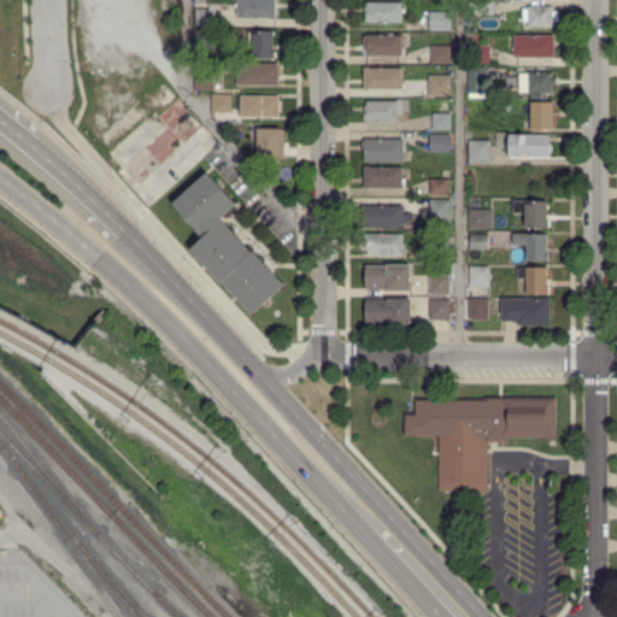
[(275,0),(275,19),(270,19),(270,18),(238,18),(238,15),(235,15),(235,12),(238,12),(238,4),(235,4),(235,0),(275,0)]
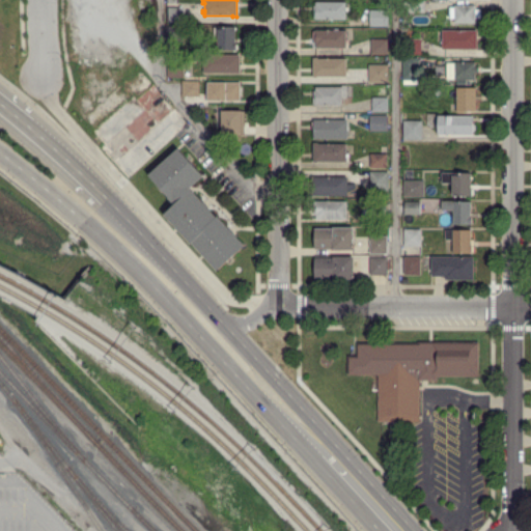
[(410,12),(410,2),(424,1),(424,11),(410,12)]
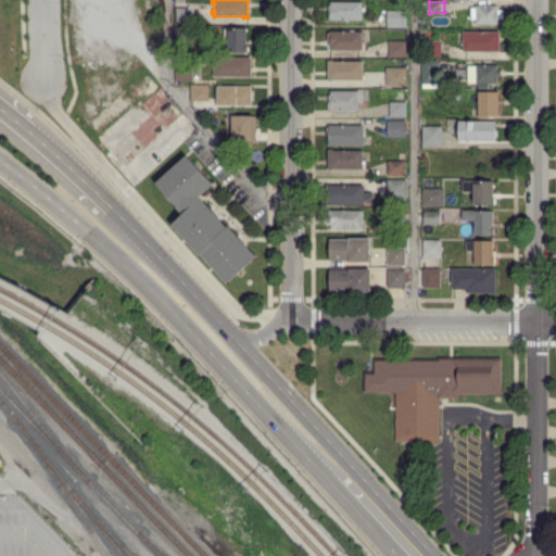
[(361,22),(331,21),(331,20),(326,20),(326,11),(328,11),(328,4),(330,4),(330,2),(361,2),(361,8),(364,8),(364,11),(362,11),(361,22)]
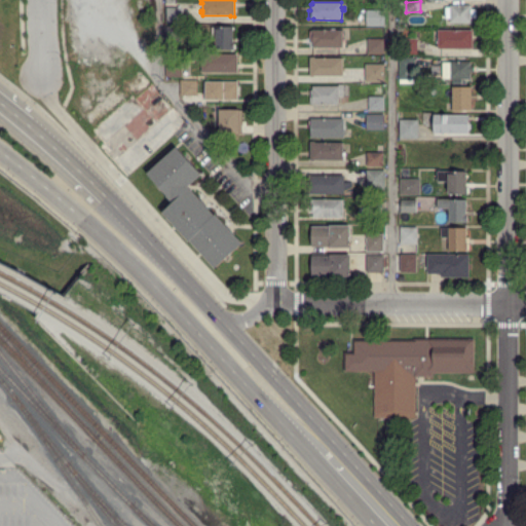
[(470,23),(450,22),(450,19),(445,19),(445,6),(450,6),(450,5),(470,5),(470,9),(472,9),(472,14),(470,14),(470,23)]
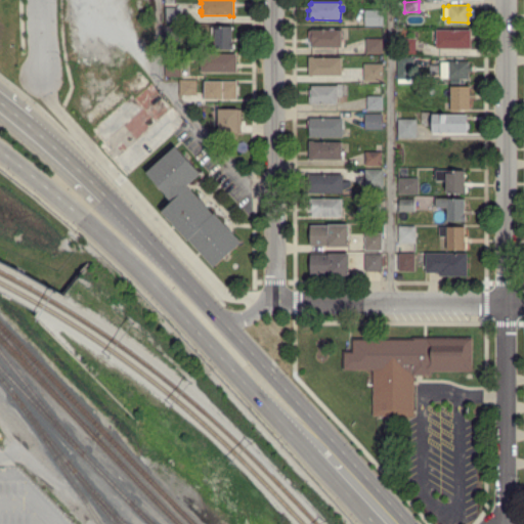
[(180,20),(166,20),(166,8),(180,8),(180,20)]
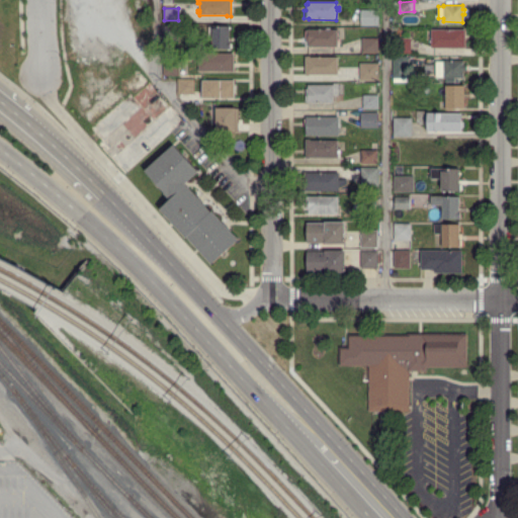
[(360,24),(360,10),(378,10),(378,24),(360,24)]
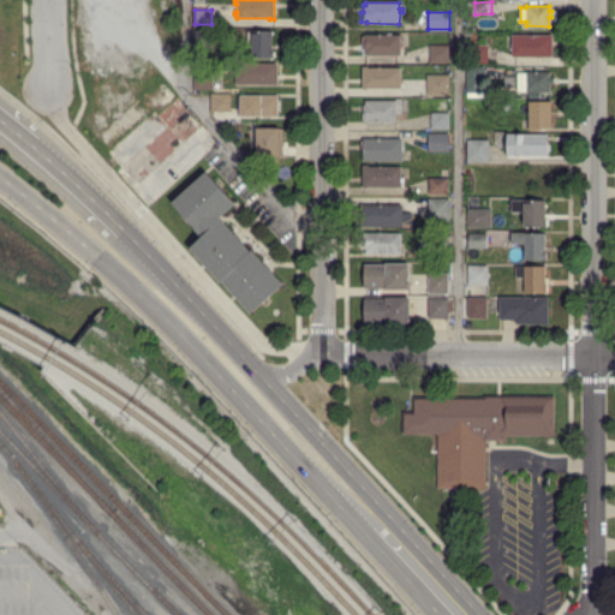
[(272,60),(268,60),(268,58),(257,58),(257,59),(252,59),(252,58),(251,58),(251,55),(249,55),(249,52),(250,52),(251,42),(248,42),(248,30),(273,30),(273,43),(276,43),(276,49),(274,49),(274,58),(272,58),(272,60)]
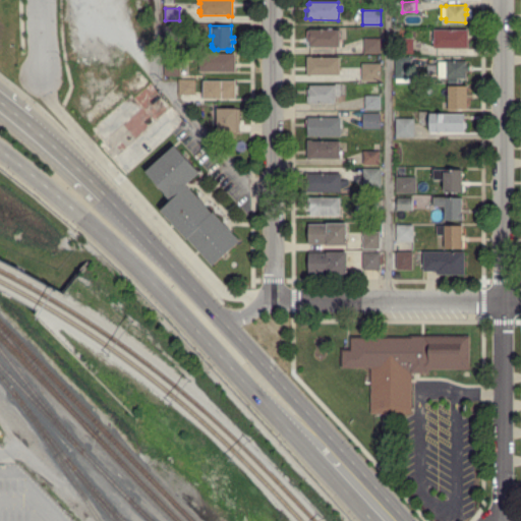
[(177,42),(163,42),(163,26),(176,26),(177,42)]
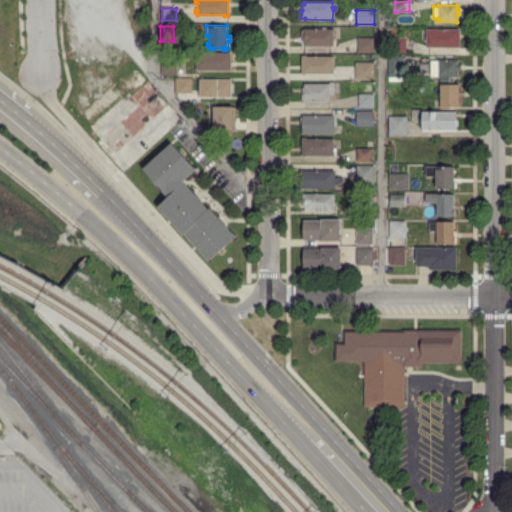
[(333,46),(304,46),(304,43),(302,43),(302,29),(332,29),(332,37),(335,37),(335,40),(333,40),(333,46)]
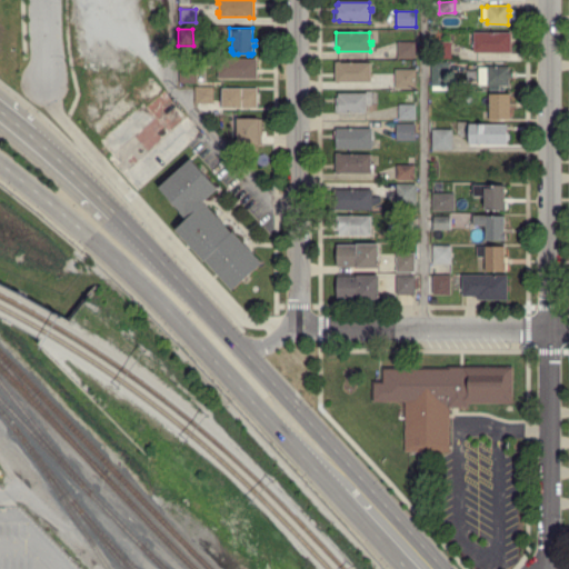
[(510,51),(475,51),(475,47),(472,47),(472,42),(473,42),(475,32),(510,32),(510,51)]
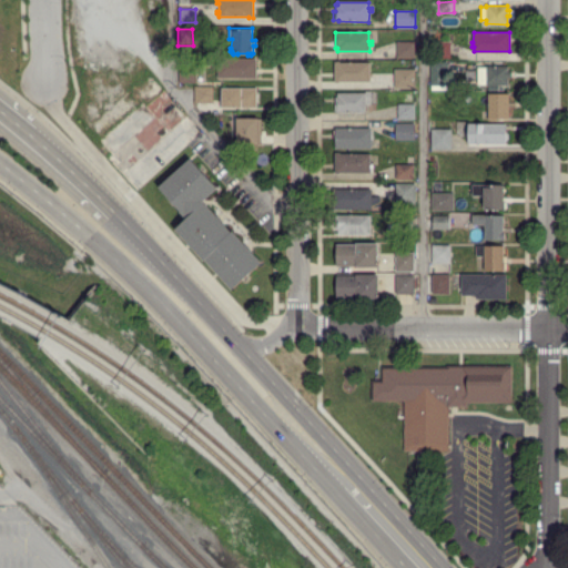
[(414,58),(397,58),(397,42),(414,42),(414,58)]
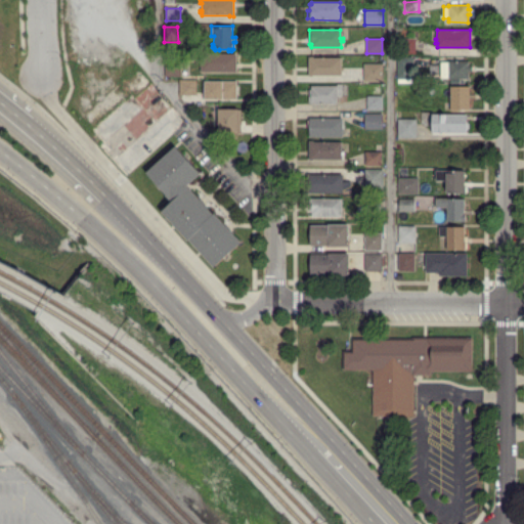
[(413,53),(398,53),(398,39),(415,39),(413,53)]
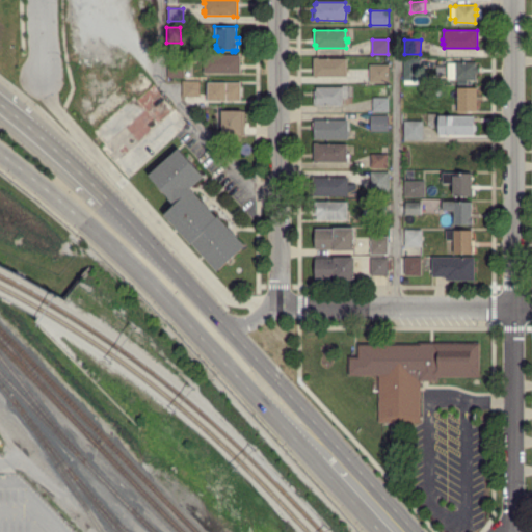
[(204,74),(204,70),(203,70),(203,64),(203,56),(239,55),(239,73),(204,74)]
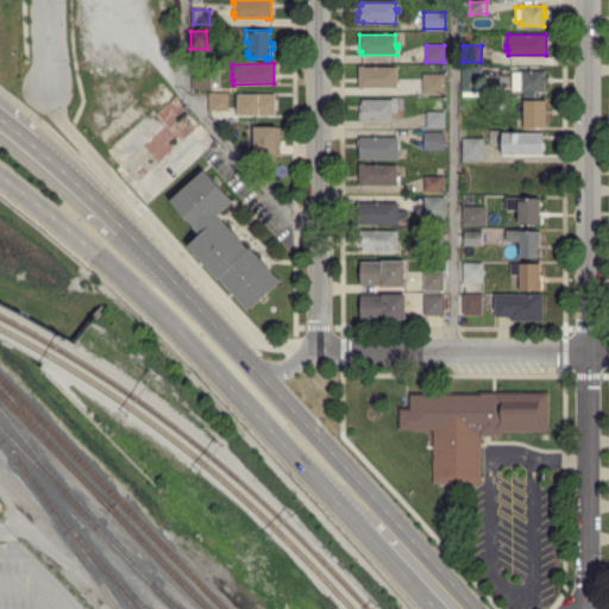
[(356,87),(356,80),(358,80),(358,67),(364,67),(364,68),(395,68),(395,76),(399,76),(399,82),(394,81),(394,87),(356,87)]
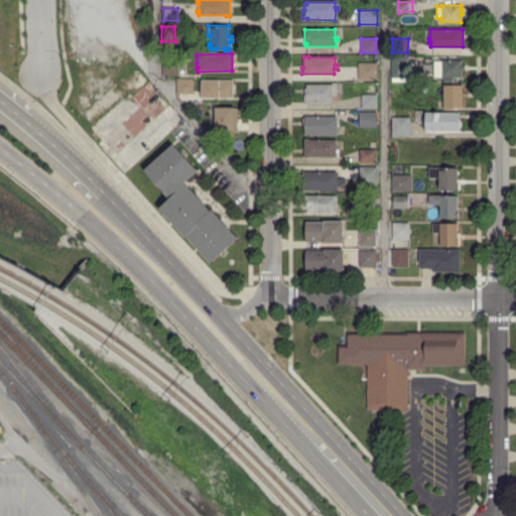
[(394,79),(394,56),(408,57),(408,79),(394,79)]
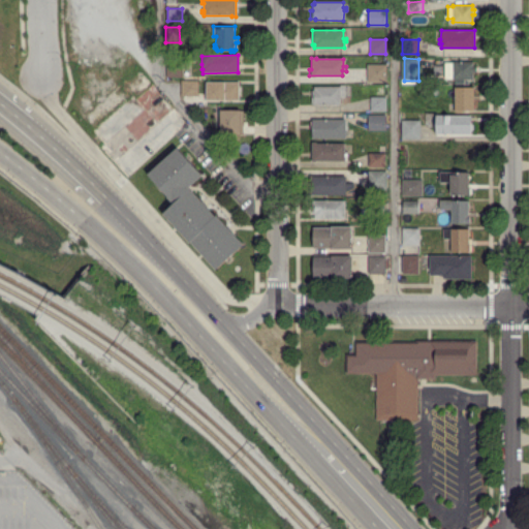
[(453,79),(453,61),(471,61),(472,66),(475,67),(475,71),(473,71),(472,79),(453,79)]
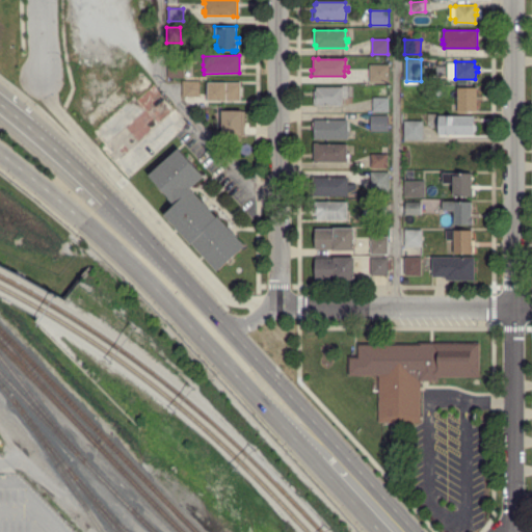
[(167,77),(167,62),(183,62),(183,77),(167,77)]
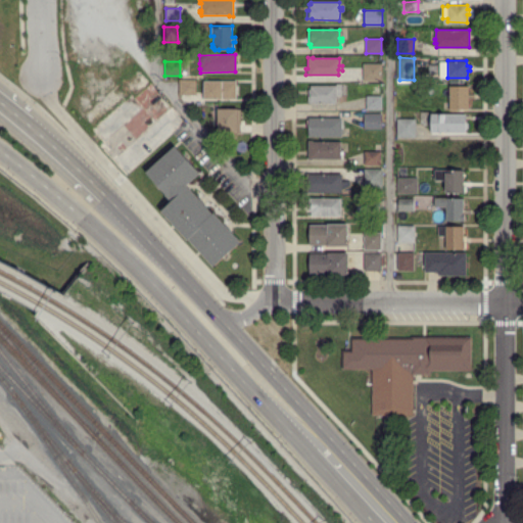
[(364,81),(364,64),(381,63),(382,81),(364,81)]
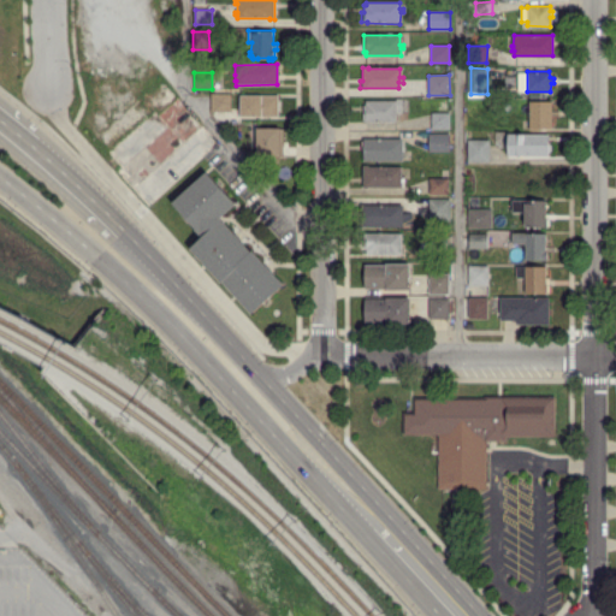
[(230,111),(209,110),(211,93),(230,93),(230,111)]
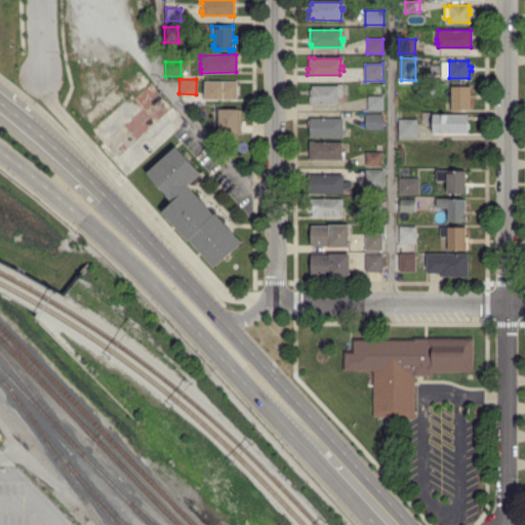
[(224,99),(204,99),(204,97),(203,97),(203,94),(204,94),(205,82),(223,82),(223,81),(237,81),(236,98),(224,98),(224,99)]
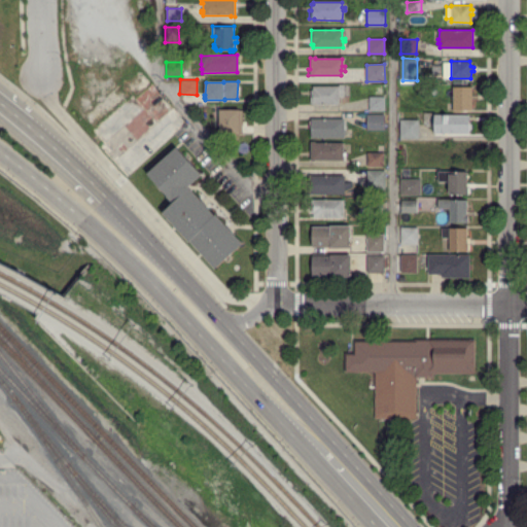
[(338,104),(313,104),(313,102),(309,102),(309,96),(311,96),(311,90),(314,90),(314,86),(338,86),(338,84),(344,84),(344,96),(338,96),(338,104)]
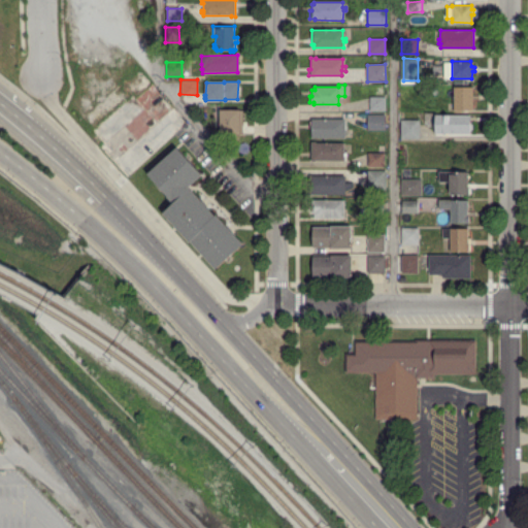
[(461,112),(454,112),(454,87),(473,87),(472,109),(461,109),(461,112)]
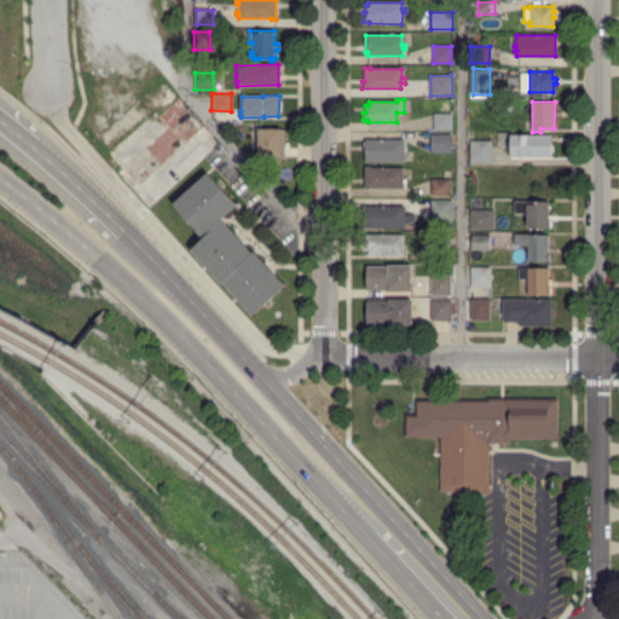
[(434,131),(433,114),(451,113),(451,129),(434,131)]
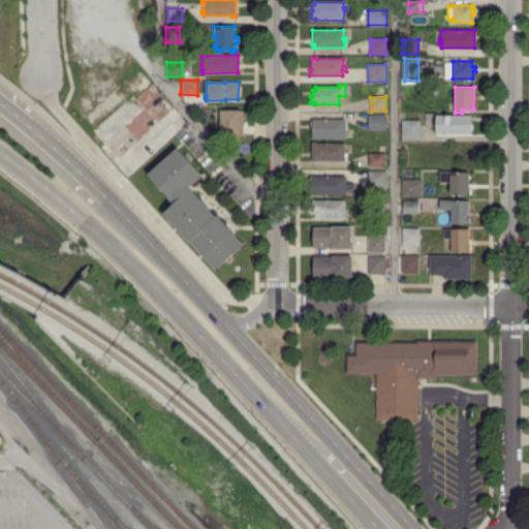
[(220,134),(221,111),(240,111),(240,134),(220,134)]
